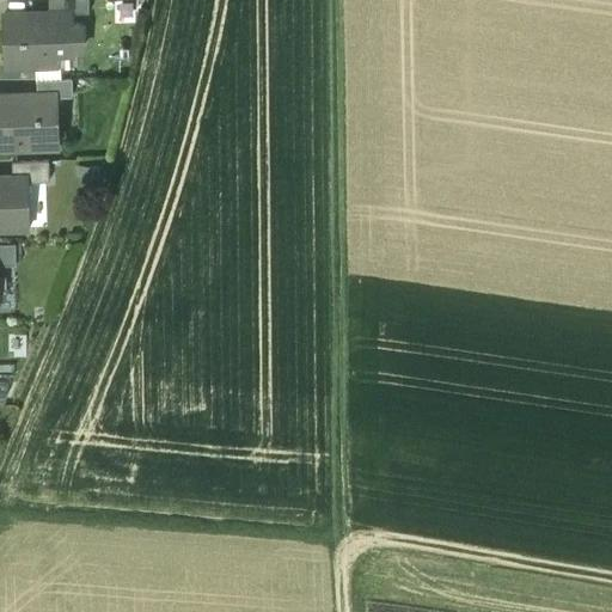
[(90,12),(89,0),(50,0),(51,13),(73,12),(90,12)]
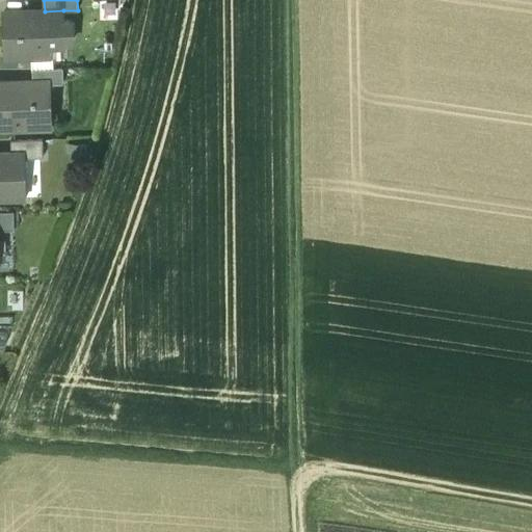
[(45,11),(4,12),(5,60),(52,58),(52,50),(65,49),(65,44),(76,44),(75,19),(63,20),(63,10),(45,11)]
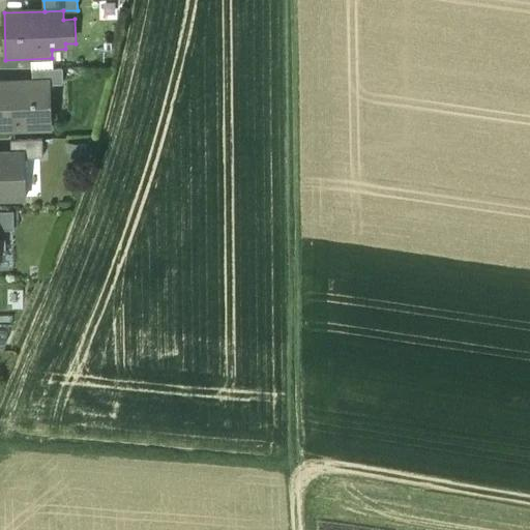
[(37,81),(45,80),(45,82),(62,82),(62,67),(36,67),(37,81)]
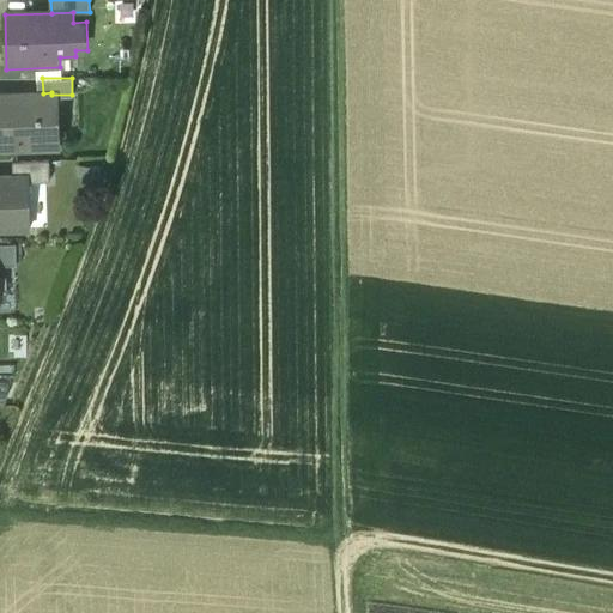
[(43,93),(0,93),(0,146),(53,145),(52,95),(52,92),(43,93)]
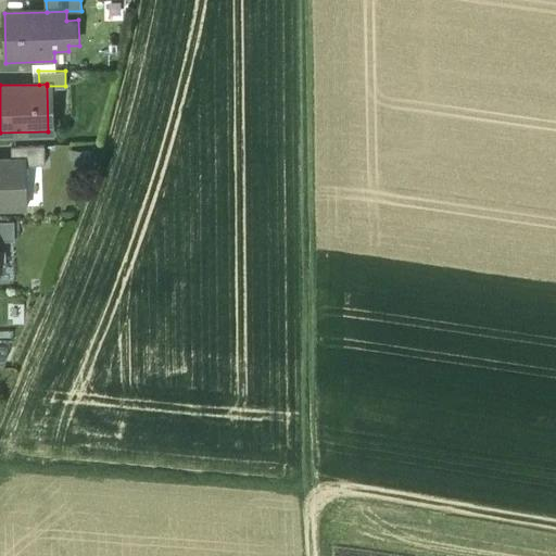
[(25,161),(25,165),(45,165),(43,144),(11,146),(12,161),(25,161)]
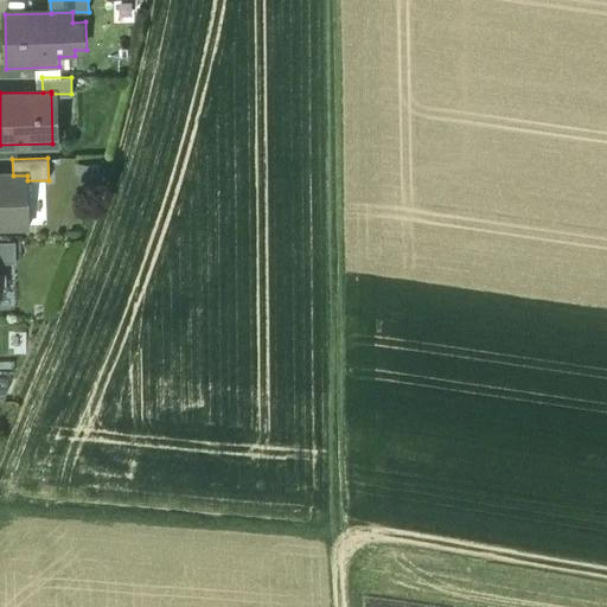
[(13,176),(0,176),(0,227),(29,225),(27,180),(27,176),(13,176)]
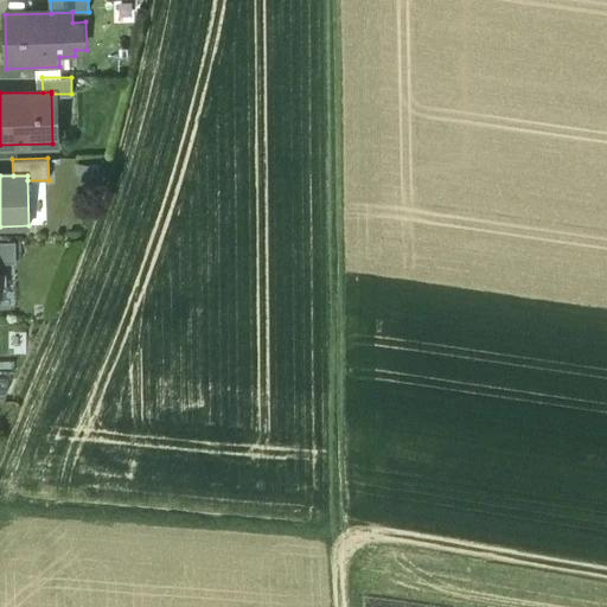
[(0,261),(16,261),(14,240),(0,240),(0,261)]
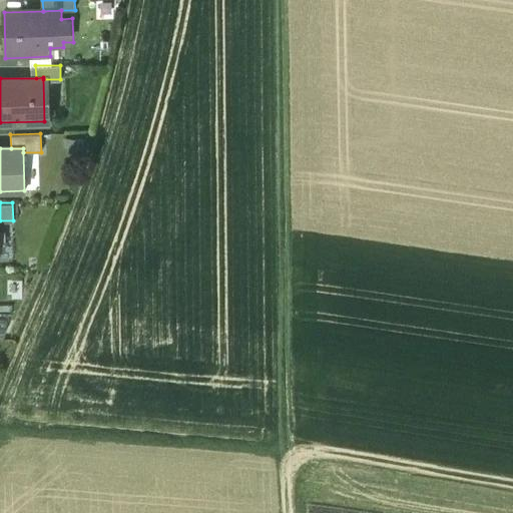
All buildings are outlined.
